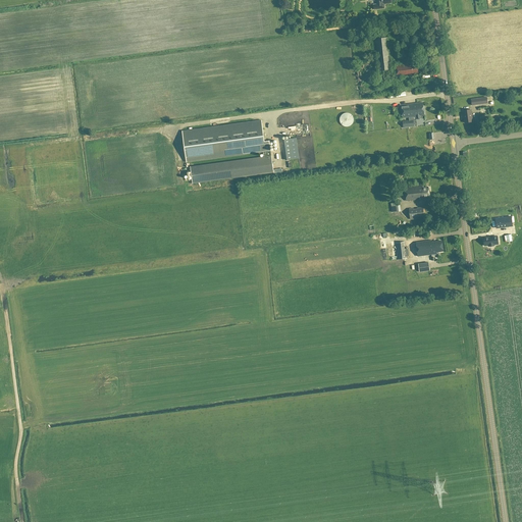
[(376,0),(377,5),(373,5),(374,10),(384,8),(383,4),(390,3),(390,0),(376,0)]
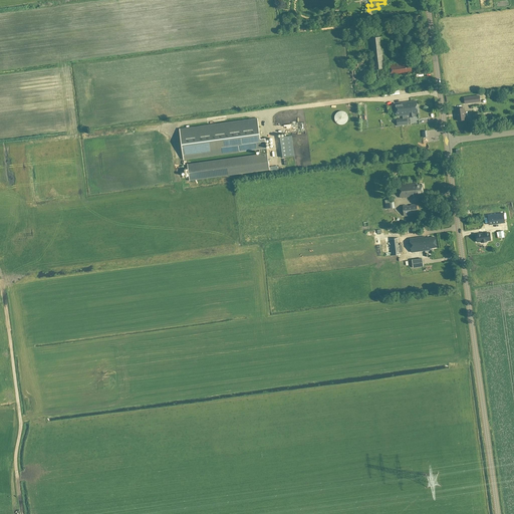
[(372,70),(384,69),(380,37),(369,39),(372,70)]
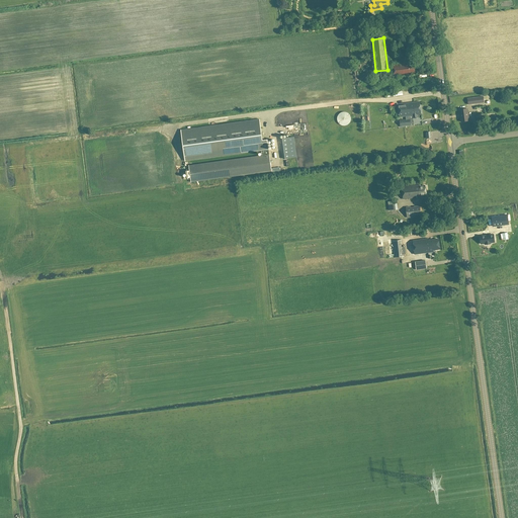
[(407,63),(393,65),(394,77),(415,74),(413,64),(407,64),(407,63)]
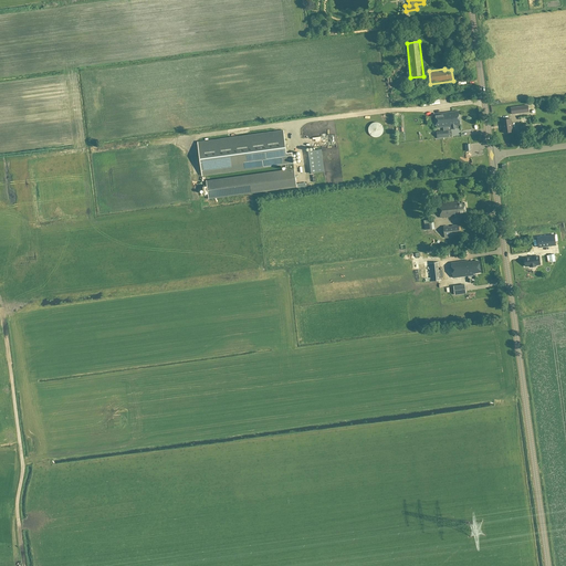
[(456,129),(456,126),(460,125),(458,112),(433,114),(436,128),(450,126),(451,129),(456,129)]
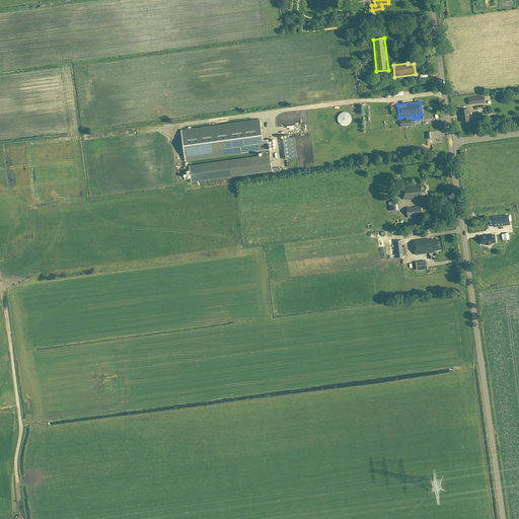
[(460,110),(461,123),(469,121),(468,109),(460,110)]
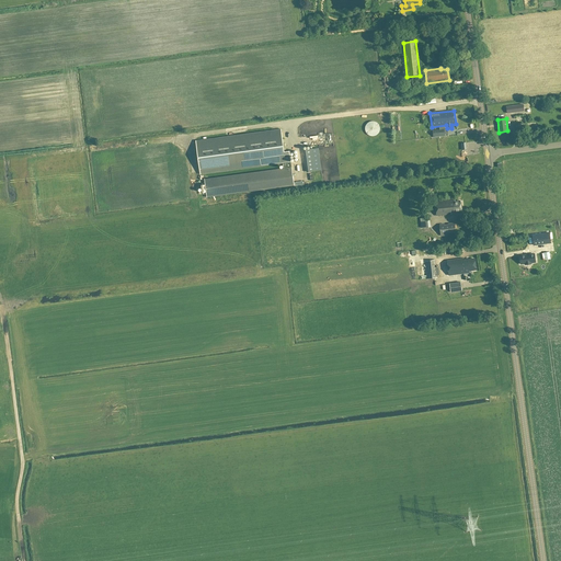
[(379,132),(380,130),(380,129),(380,127),(379,126),(378,125),(378,124),(376,123),(375,122),(374,122),(373,122),(370,122),(369,122),(368,123),(366,124),(366,125),(365,126),(364,127),(364,129),(364,130),(365,133),(366,134),(366,135),(368,136),(369,136),(370,137),(371,137),(374,137),(375,136),(376,136),(378,135),(378,134),(379,132)]
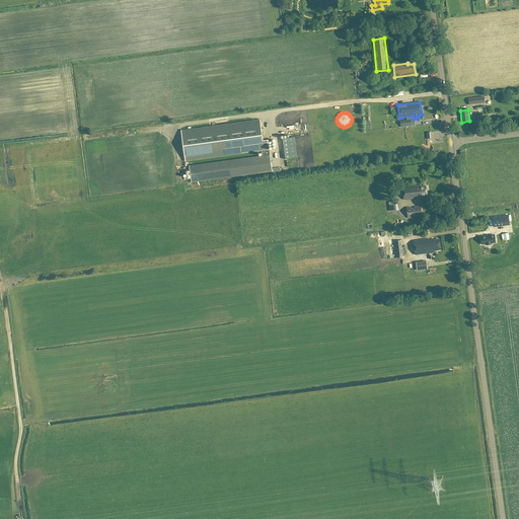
[(180,131),(186,162),(262,151),(263,156),(189,166),(190,171),(187,172),(188,178),(191,177),(191,182),(272,171),(270,155),(269,151),(269,150),(269,145),(271,144),(271,140),(263,141),(260,120),(180,131)]
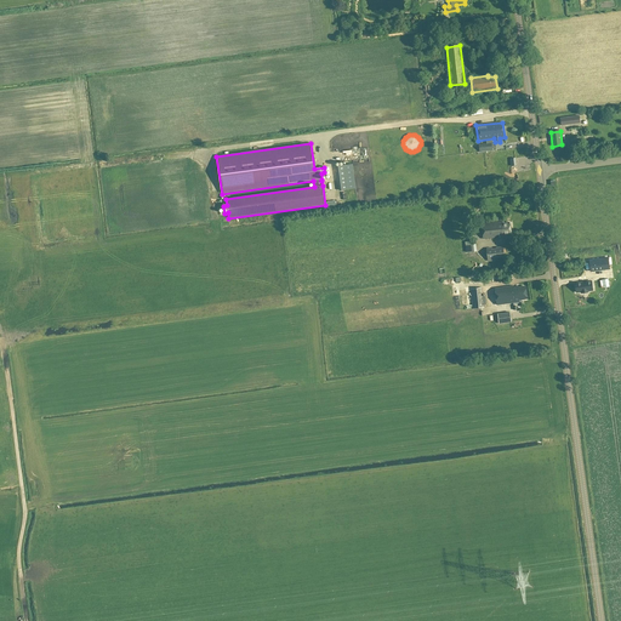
[(348,191),(347,177),(337,178),(340,192),(348,191)]
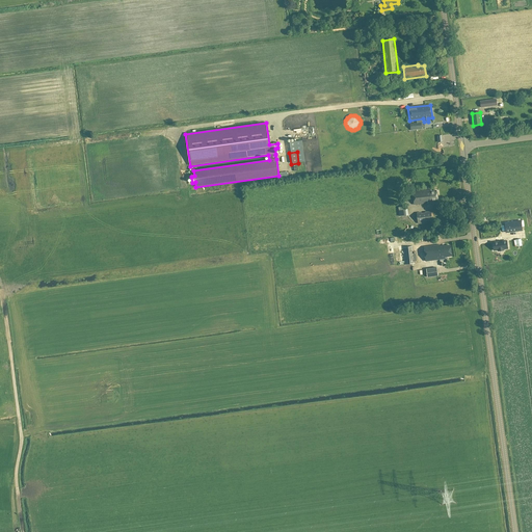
[(431,190),(413,191),(414,205),(427,204),(427,202),(439,201),(437,191),(431,191),(431,190)]
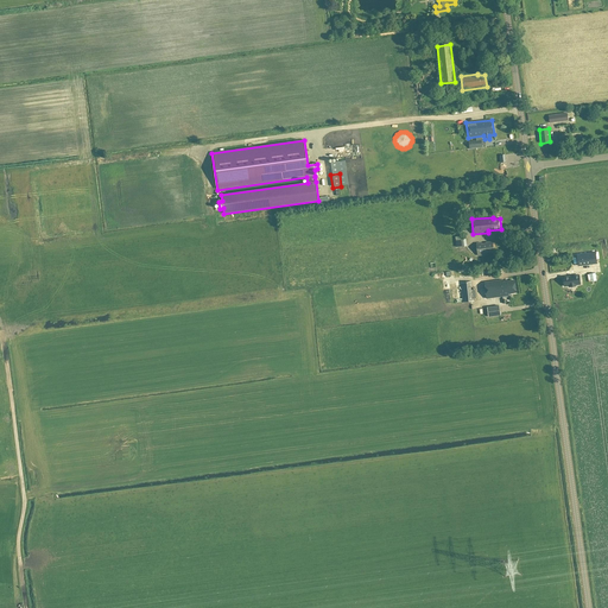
[(481,244),(476,244),(477,255),(494,254),(493,244),(492,241),(485,242),(485,244),(481,244)]
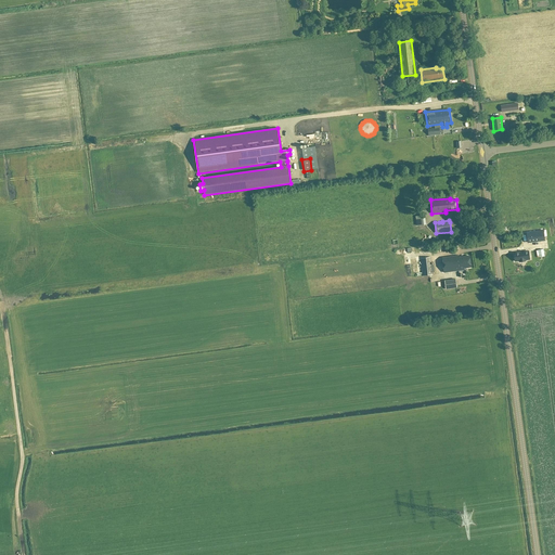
[(528,243),(544,241),(543,231),(526,233),(528,243)]
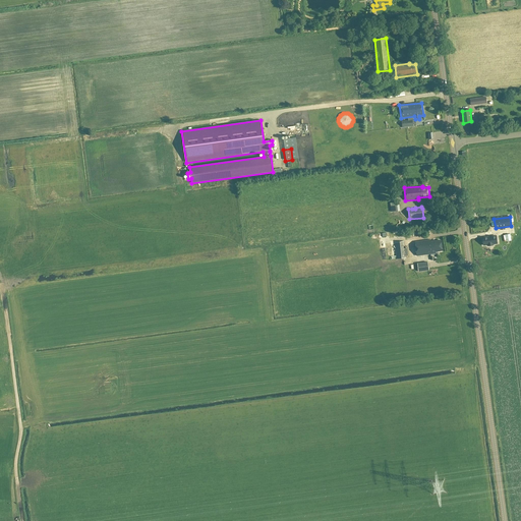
[(497,243),(496,236),(481,238),(482,245),(487,245),(487,246),(493,245),(493,244),(497,243)]
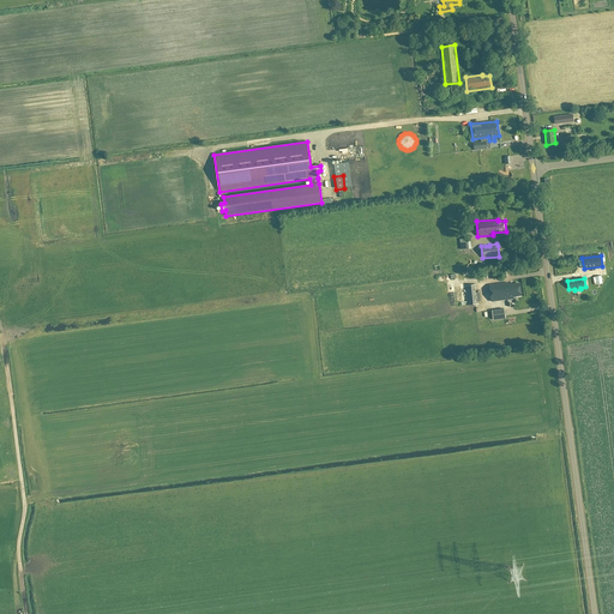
[(507,283),(488,286),(491,301),(513,299),(513,296),(517,296),(521,296),(519,283),(512,284),(507,284),(507,283)]
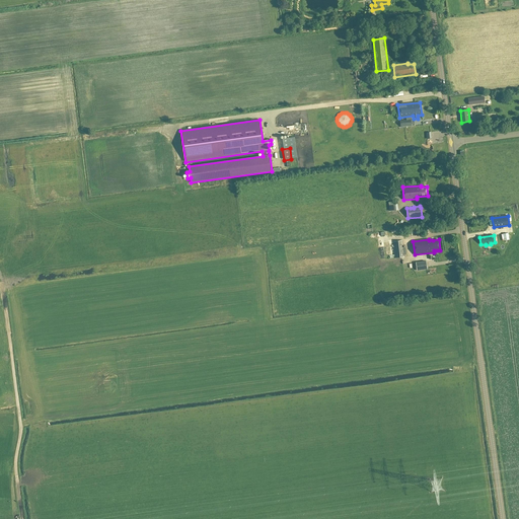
[(393,241),(395,258),(404,257),(402,240),(393,241)]
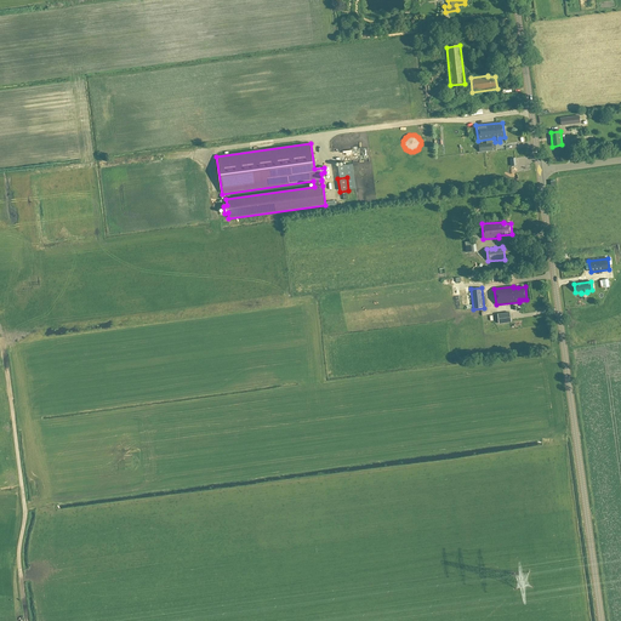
[(497,314),(499,324),(511,322),(510,313),(497,314)]
